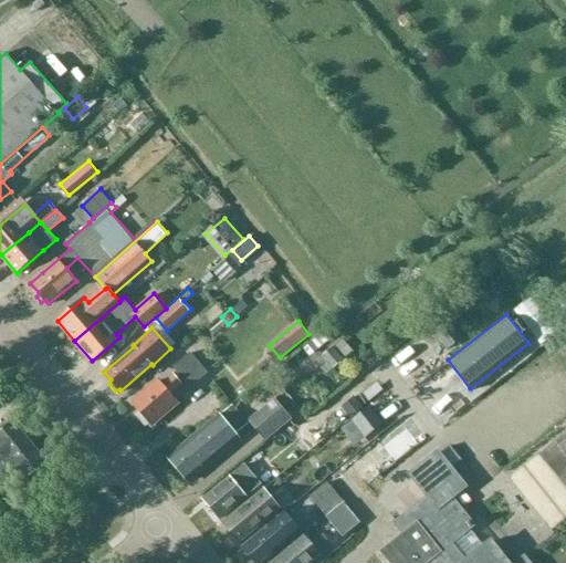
[(323,330),(304,345),(311,353),(329,337),(323,330)]
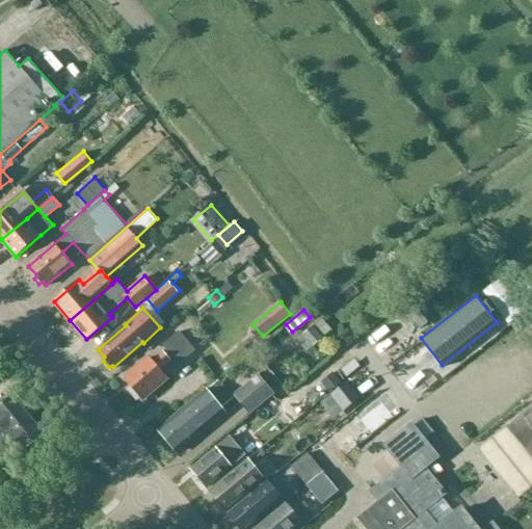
[(314,324),(303,333),(313,345),(323,336),(314,324)]
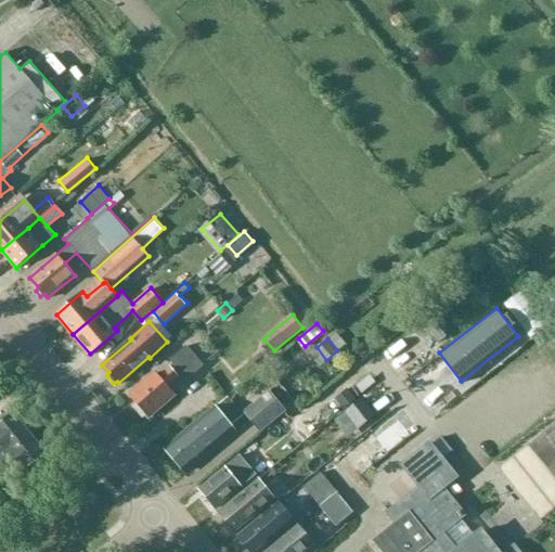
[(175,393),(169,386),(168,384),(182,372),(188,379),(204,363),(186,343),(169,358),(172,362),(170,364),(169,364),(158,373),(156,371),(128,395),(147,416),(175,393)]
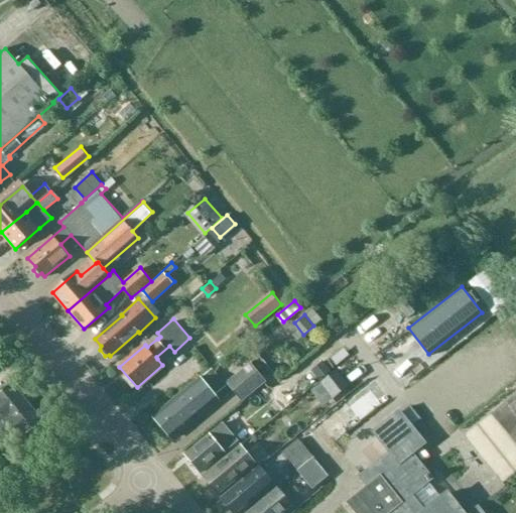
[(319,380),(332,371),(323,360),(310,369),(319,380)]
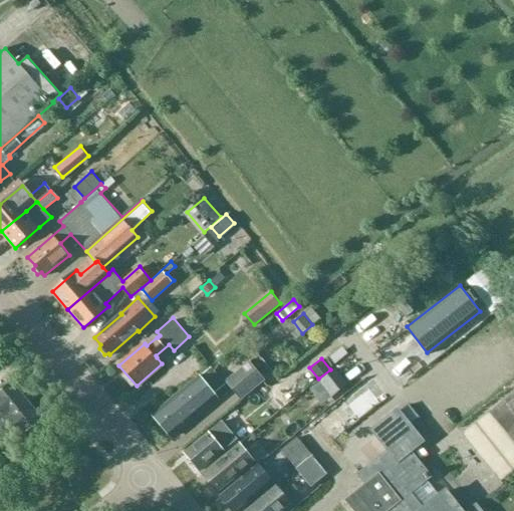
[(249,359),(225,379),(241,399),(265,378),(249,359)]
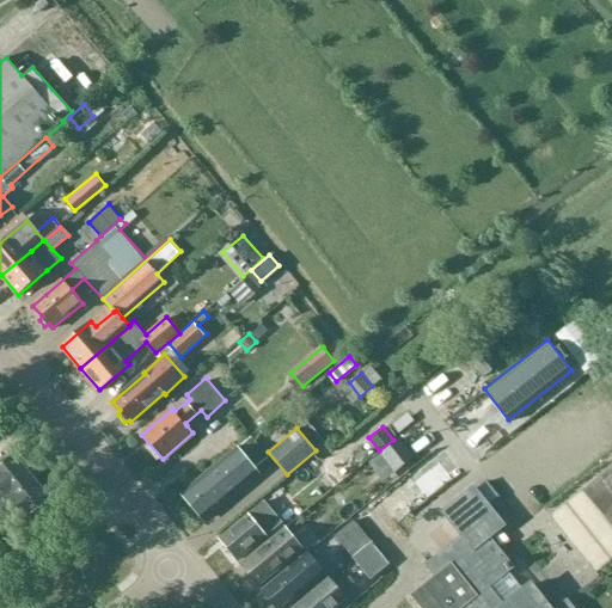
[(268,456),(268,455),(251,436),(182,493),(203,519),(261,473),(256,467),(268,456)]
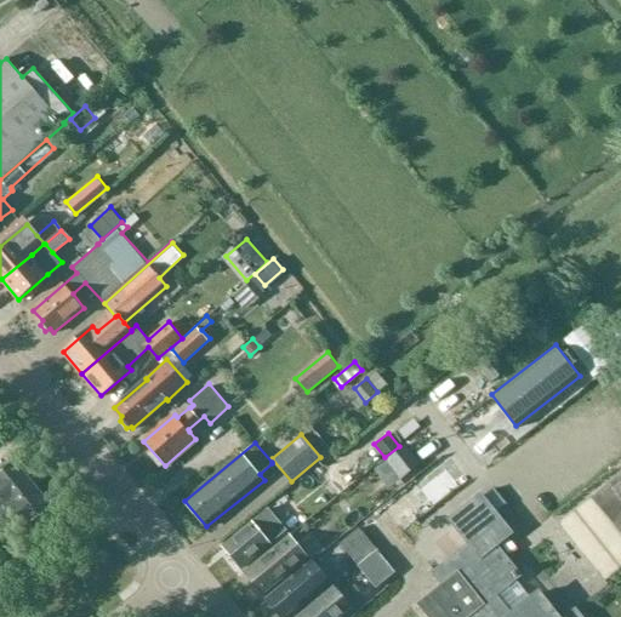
[(404,444),(387,457),(402,476),(419,463),(404,444)]
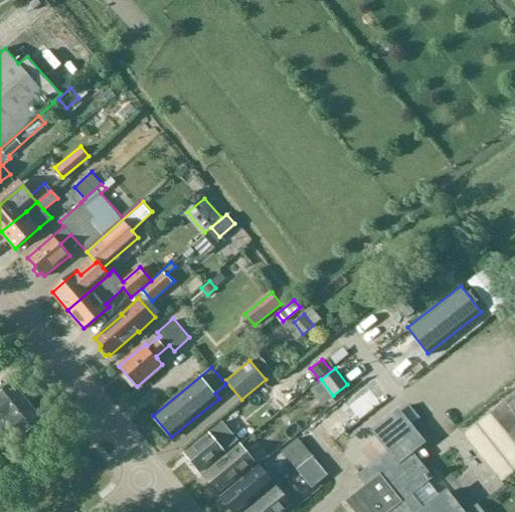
[(22,435),(29,430),(41,419),(12,383),(0,393),(0,425),(0,427),(13,442),(22,435)]
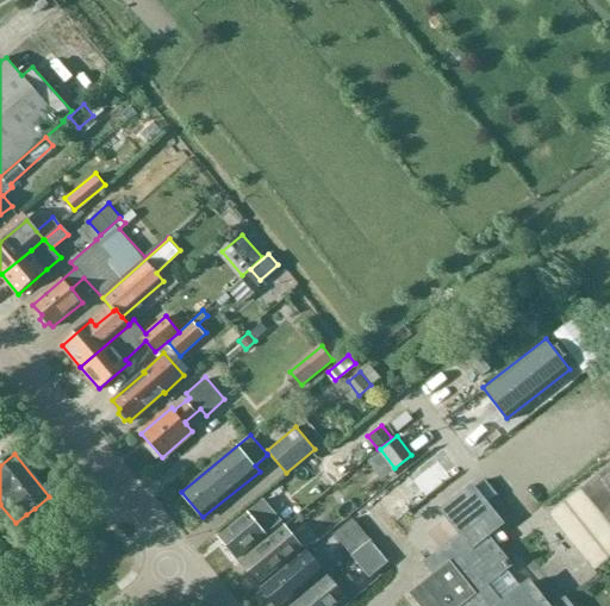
[(437,458),(411,479),(425,497),(452,476),(437,458)]
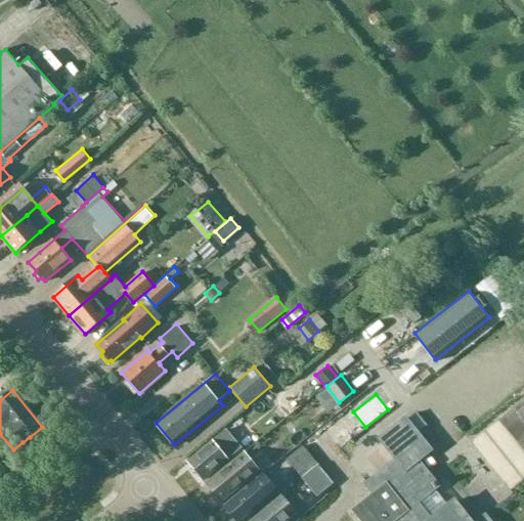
[(267,434),(282,421),(266,401),(251,414),(257,422),(252,427),(260,437),(266,433),(267,434)]
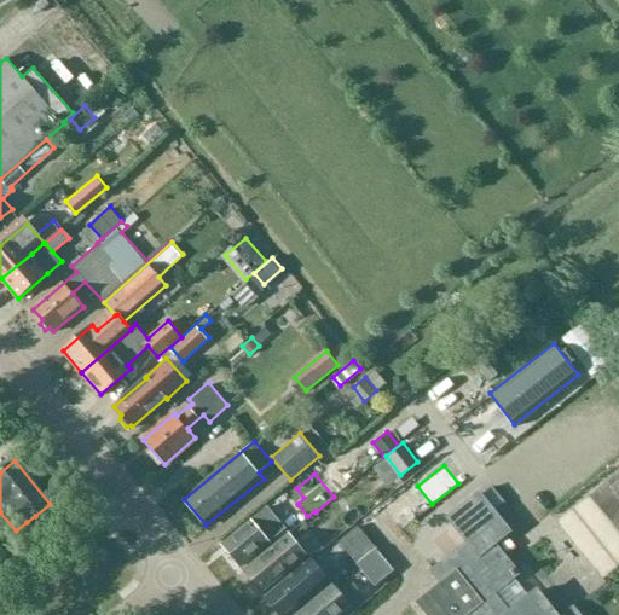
[(399,516),(410,508),(394,486),(382,494),(399,516)]
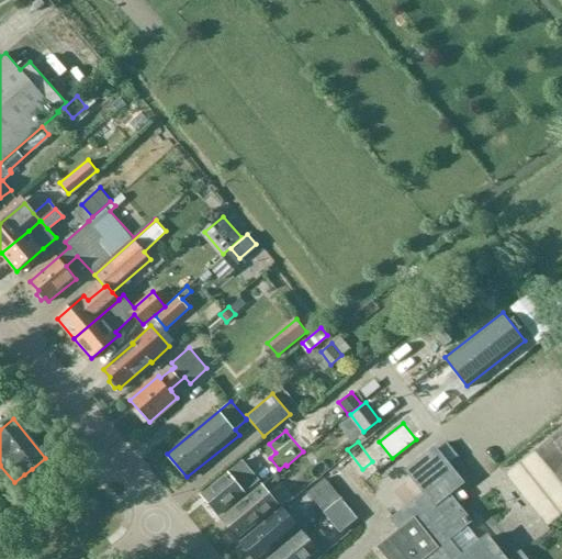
[(451,493),(465,482),(435,445),(404,469),(423,492),(390,517),(400,528),(378,546),(388,558),(424,558),(425,558),(424,558),(528,558),(521,549),(508,558),(507,558),(489,534),(462,554),(450,538),(473,521),(451,493)]
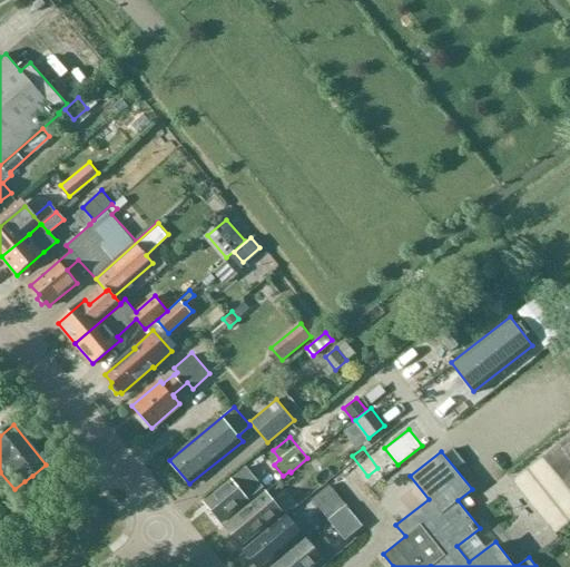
[(307,492),(324,478),(307,458),(291,472),(307,492)]
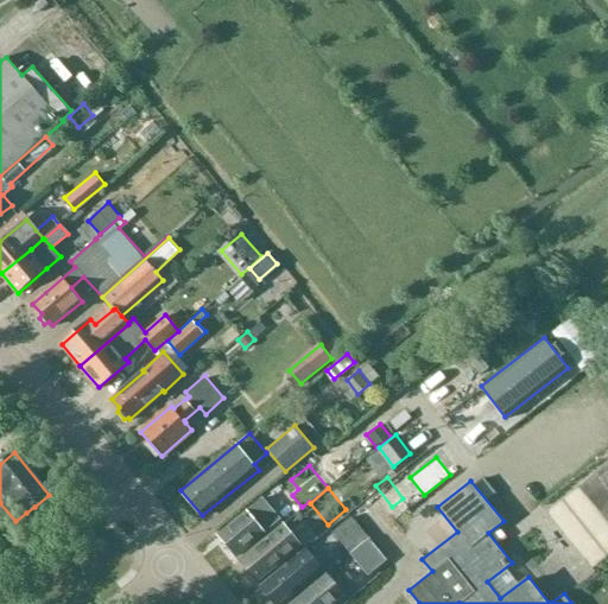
[(264,497),(219,533),(236,555),(282,520),(264,497)]
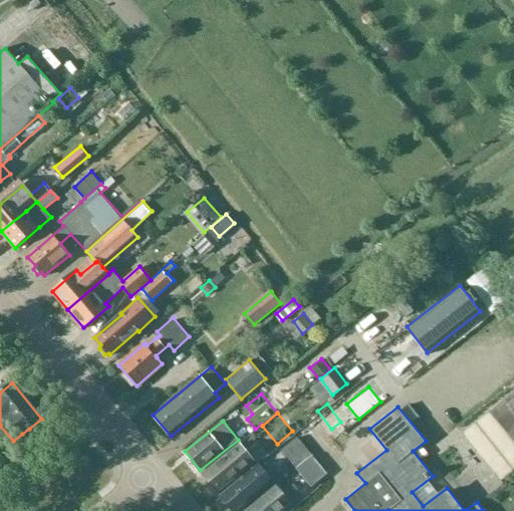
[(297,468),(312,455),(296,436),(280,449),(297,468)]
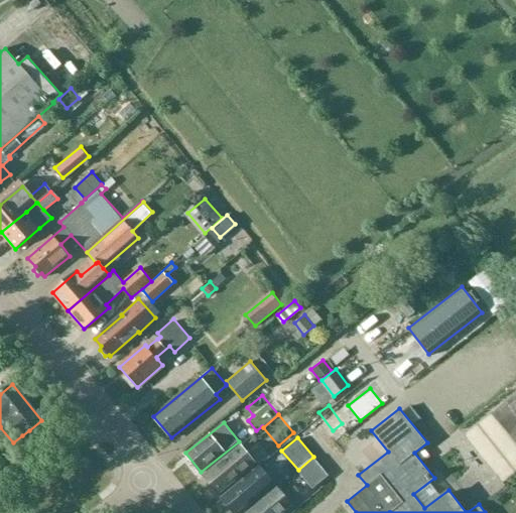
[(218,493),(256,462),(242,444),(204,475),(218,493)]
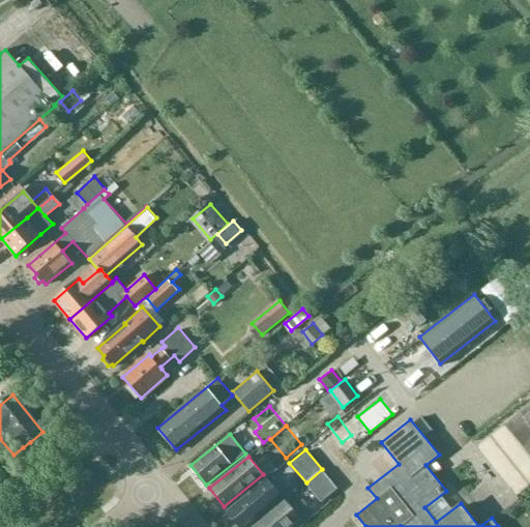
[(321,501),(337,488),(322,469),(306,482),(321,501)]
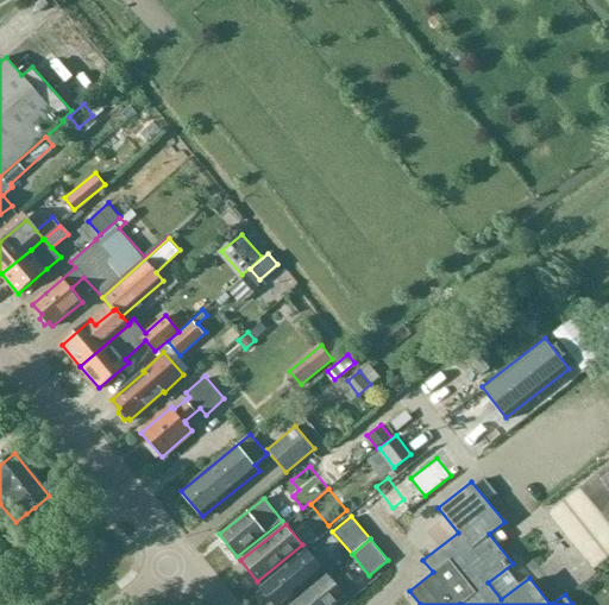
[(306,548),(261,586),(276,604),(280,604),(324,569),(306,548)]
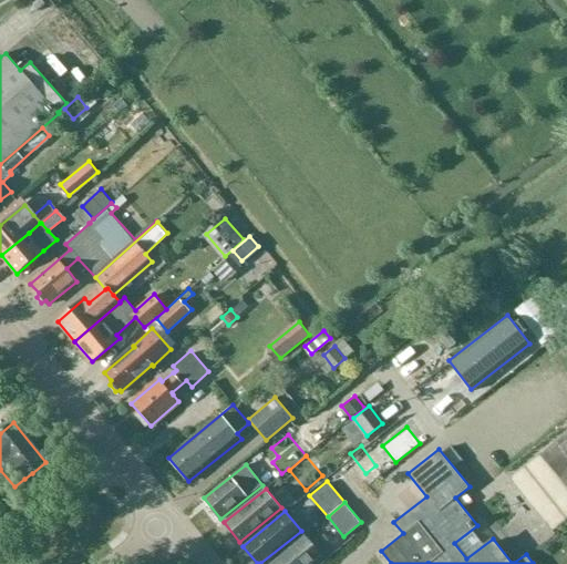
[(309,563),(322,554),(306,535),(270,563),(309,563)]
